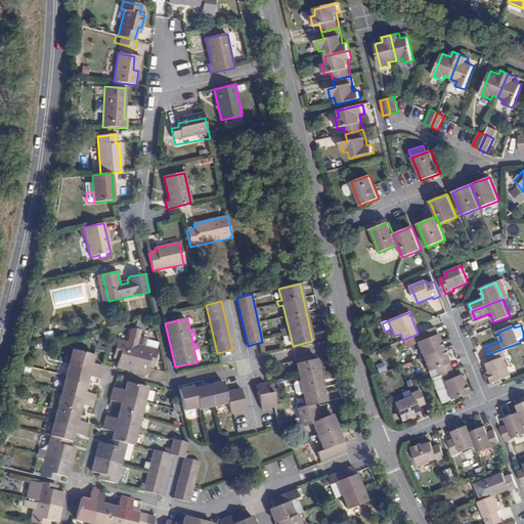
[(131,330),(128,342),(138,344),(141,330),(136,326),(131,330)]
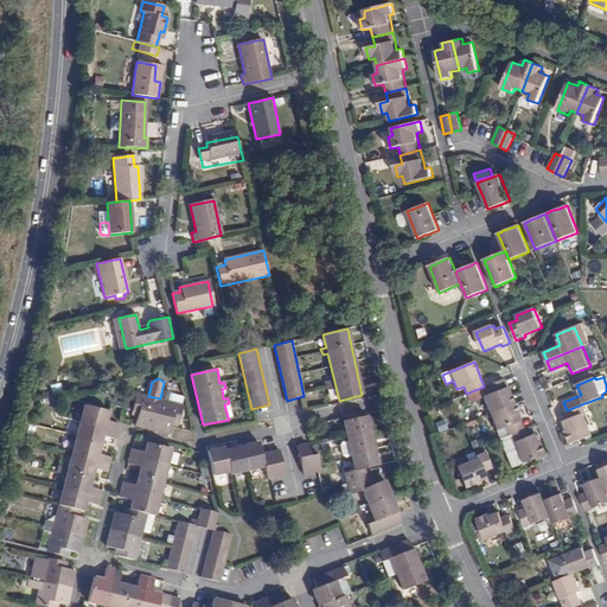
[(483,397),(490,414),(515,403),(504,378),(487,385),(490,394),(483,397)]
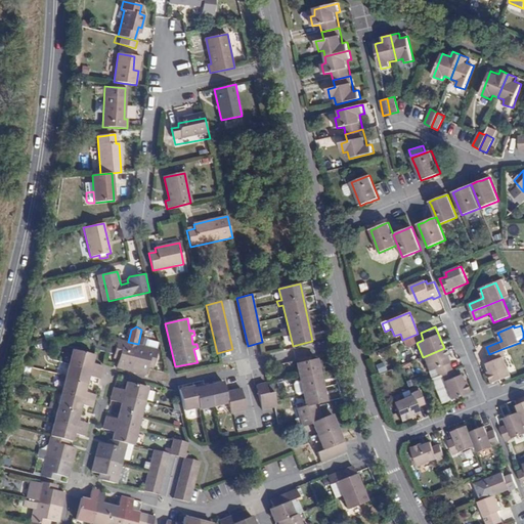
[(145,376),(148,367),(149,363),(155,365),(159,350),(138,344),(128,342),(119,339),(116,350),(115,355),(120,356),(119,360),(117,368),(145,376)]
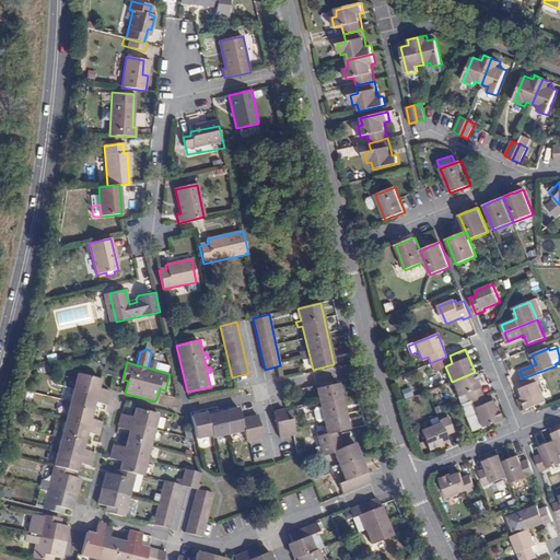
[(103,374),(123,380),(124,374),(104,370),(103,374)]
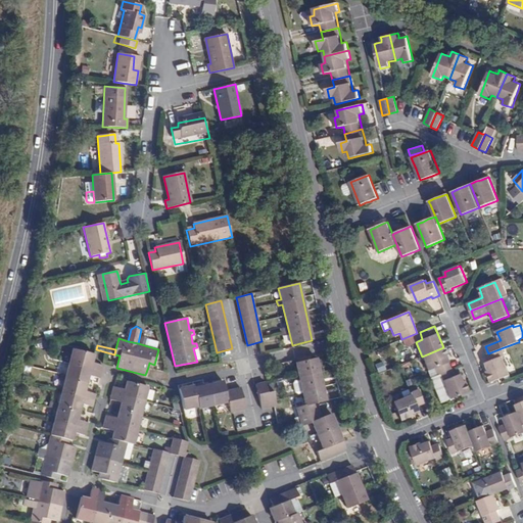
[(430,378),(437,375),(453,369),(443,347),(422,357),(430,378)]
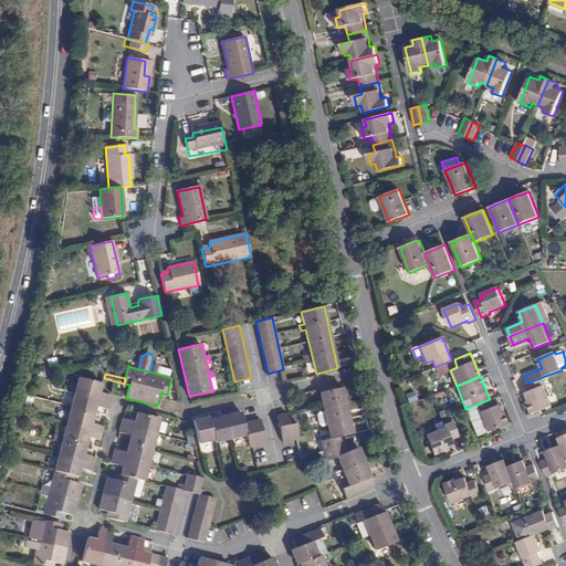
[(527,402),(533,413),(540,410),(553,406),(545,386),(547,384),(545,376),(528,383),(532,390),(526,392),(530,401),(527,402)]
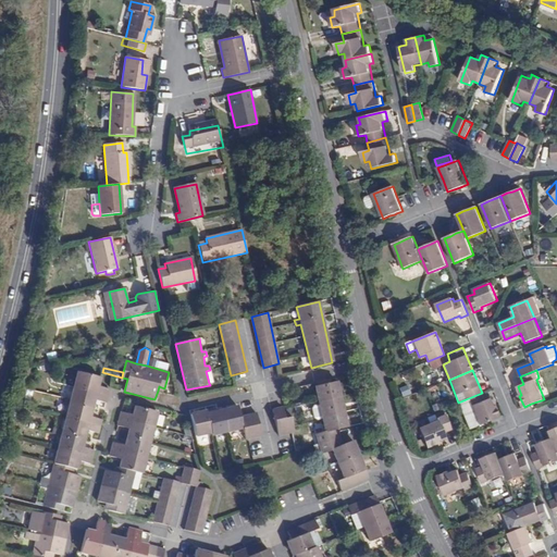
[(47,489),(44,504),(42,506),(63,511),(65,506),(73,507),(81,477),(73,474),(74,469),(78,470),(81,461),(93,463),(95,450),(84,447),(88,431),(100,434),(103,420),(91,417),(96,400),(106,404),(109,390),(100,387),(101,378),(77,371),(73,386),(70,399),(65,398),(64,405),(69,406),(62,430),(54,429),(52,433),(61,435),(47,489)]
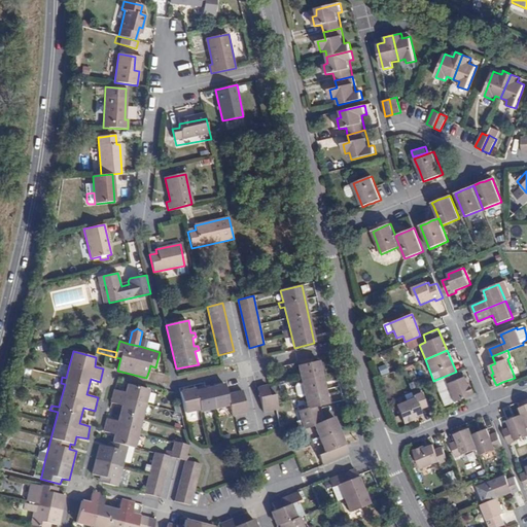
[(317,407),(328,405),(318,361),(299,365),(301,378),(295,379),(297,384),(302,383),(304,391),(299,392),(301,398),(306,397),(308,408),(300,411),(304,429),(314,427),(324,452),(319,454),(322,463),(348,452),(334,417),(321,422),(317,407)]
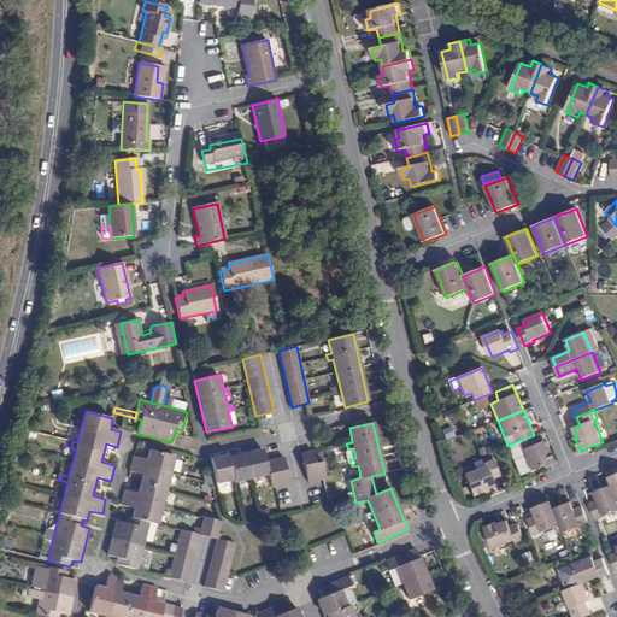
[(530,472),(546,465),(553,462),(548,450),(546,451),(542,441),(536,444),(534,435),(516,442),(519,451),(522,450),(530,472)]
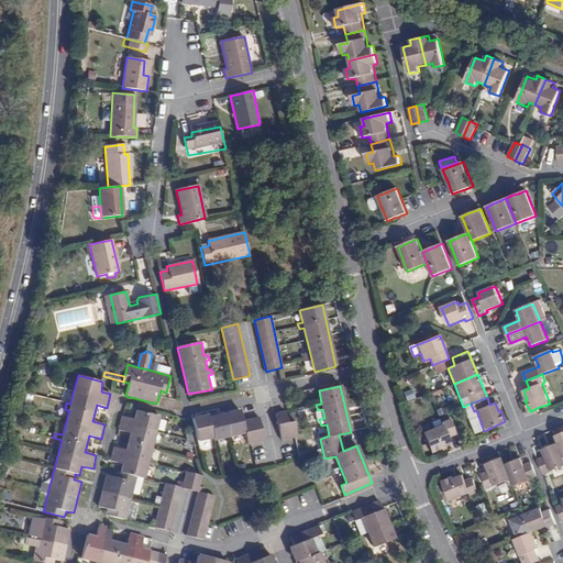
[(127,520),(138,477),(145,479),(161,417),(136,410),(134,419),(123,417),(122,417),(119,430),(130,433),(125,450),(114,446),(111,461),(122,464),(119,472),(117,472),(116,477),(107,475),(99,507),(107,509),(106,515),(127,520)]
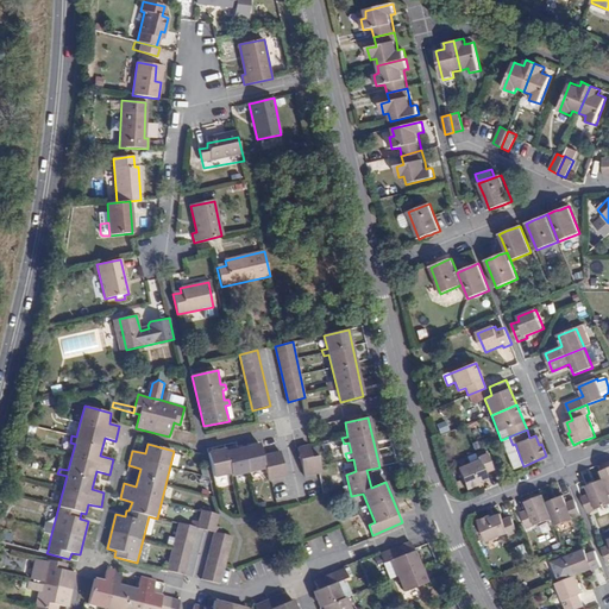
[(264,464),(259,444),(236,449),(234,446),(208,452),(214,478),(231,475),(232,477),(265,470),(264,464)]
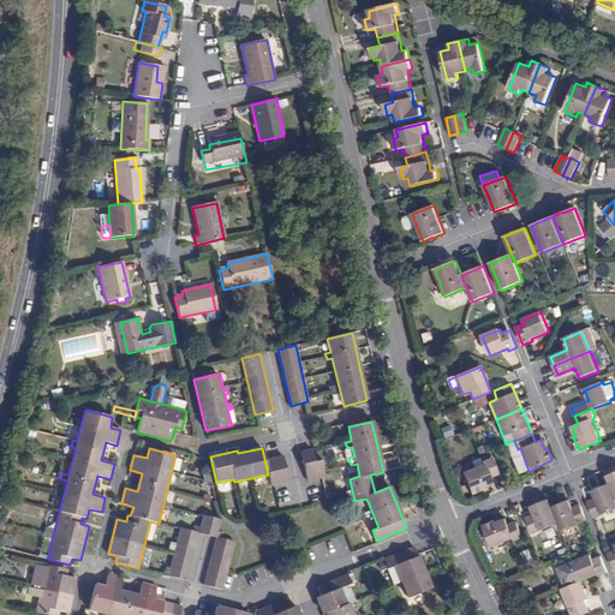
[(308,481),(326,477),(322,460),(315,461),(311,451),(300,452),(308,481)]
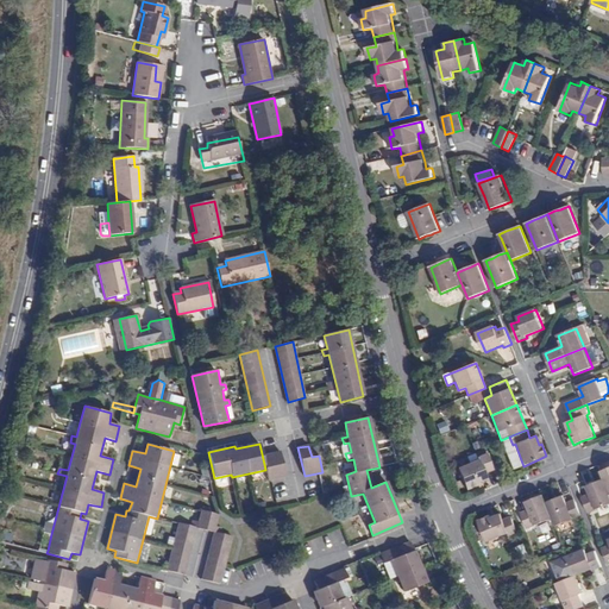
[(458,469),(466,490),(479,487),(478,483),(488,481),(485,473),(493,471),(487,454),(478,458),(479,460),(458,469)]
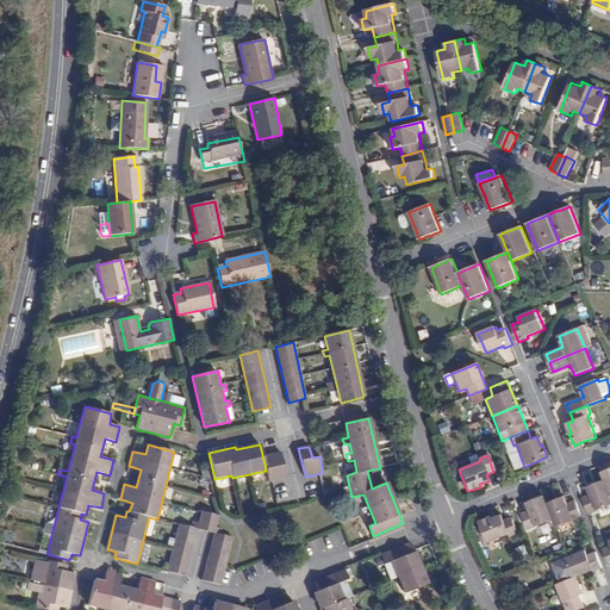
[(282,461),(265,465),(266,471),(268,481),(286,477),(282,461)]
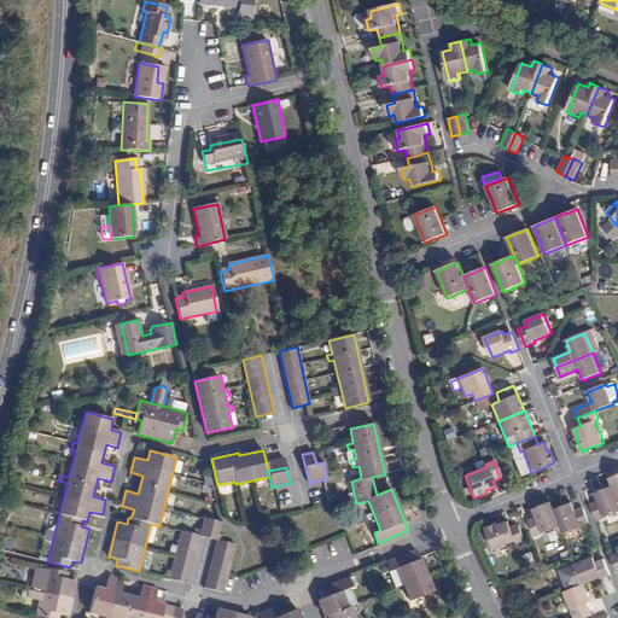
[(590,503),(598,522),(617,512),(617,499),(613,485),(595,493),(599,501),(590,503)]
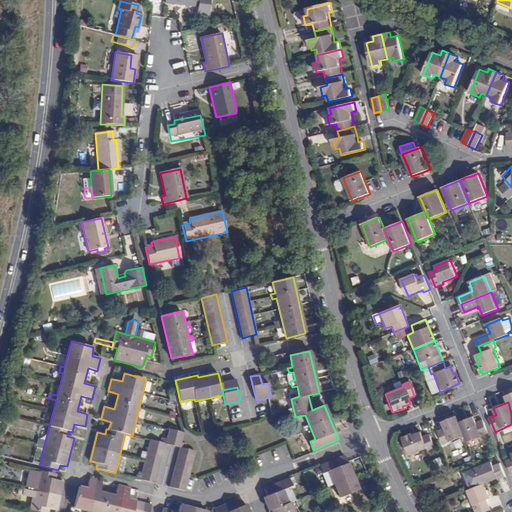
[(459,422),(456,416),(442,422),(444,428),(438,430),(443,444),(465,436),(459,422)]
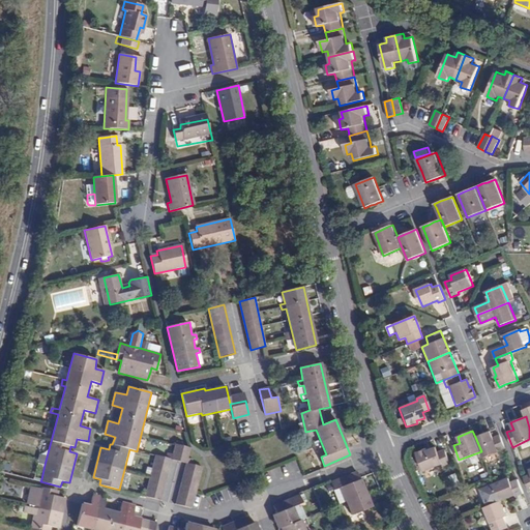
[(506,449),(500,435),(494,437),(491,431),(475,437),(481,451),(483,458),(506,449)]
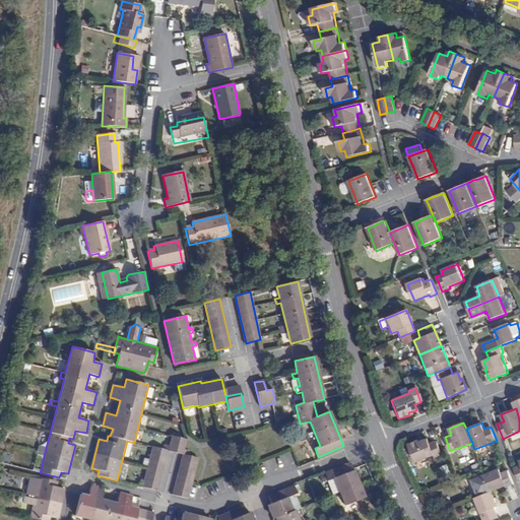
[(188,499),(198,458),(188,455),(189,450),(186,450),(188,440),(173,436),(170,445),(165,444),(164,449),(153,447),(142,488),(157,492),(168,451),(183,455),(173,495),(188,499)]
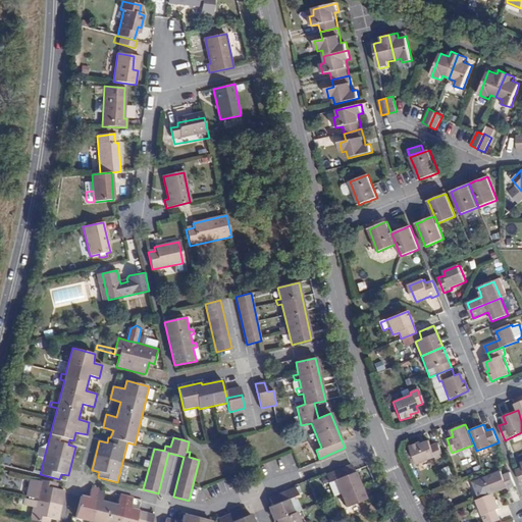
[(437,459),(445,457),(438,441),(431,445),(430,439),(422,444),(421,441),(411,447),(417,464),(436,457),(437,459)]
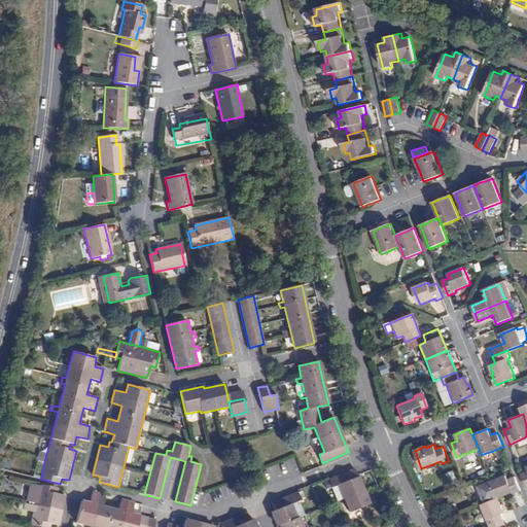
[(34,476),(41,477),(44,462),(38,460),(34,476)]
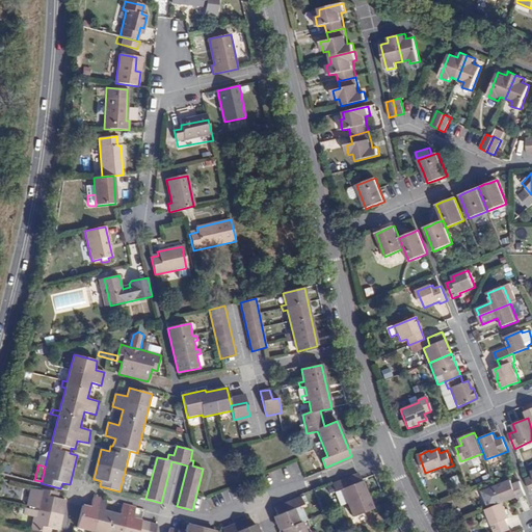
[(352,517),(373,509),(358,473),(331,483),(336,493),(342,489),(347,504),(352,517)]
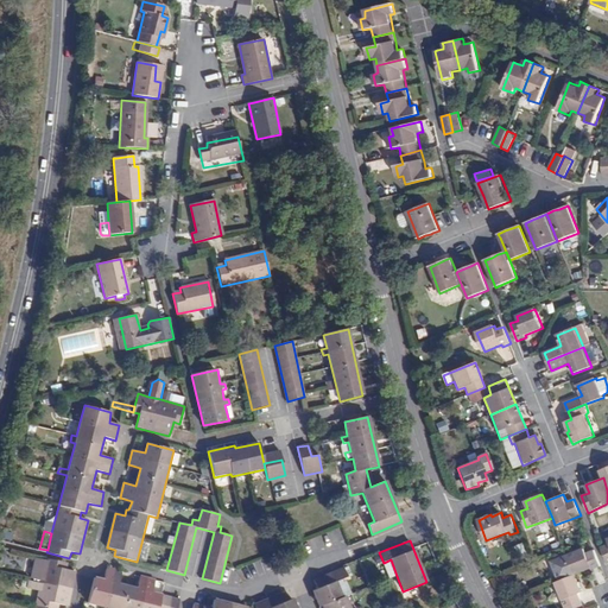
[(571,563),(576,574),(593,568),(594,570),(601,567),(595,550),(587,552),(586,548),(568,555),(571,563)]
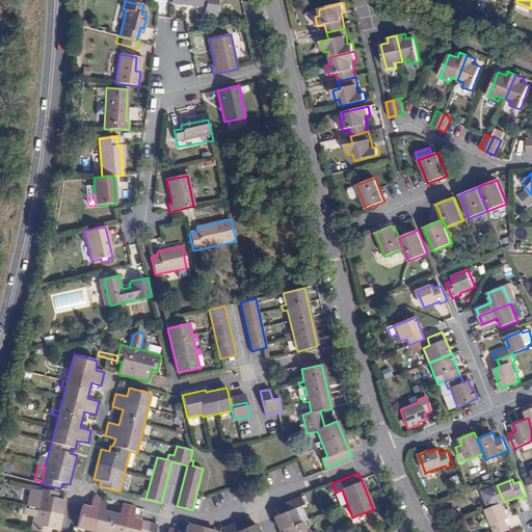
[(30,531),(51,531),(52,530),(59,531),(65,501),(58,499),(59,493),(40,489),(40,490),(31,488),(27,506),(35,508),(35,510),(25,508),(24,514),(33,516),(30,531)]
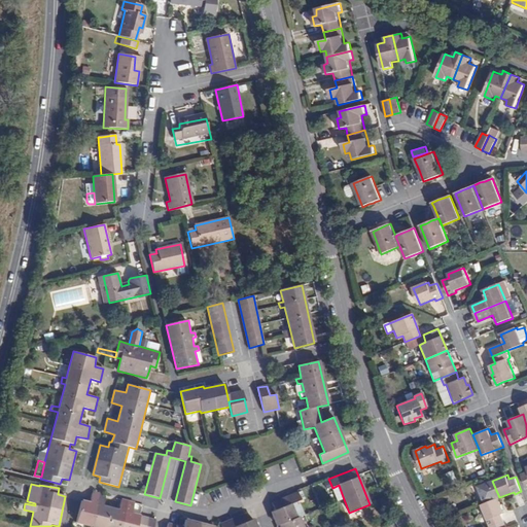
[(344,499),(339,485),(332,488),(339,502),(344,499)]
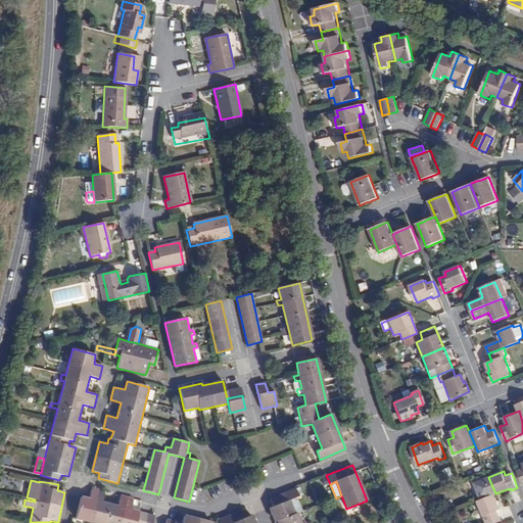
[(495,493),(491,484),(487,486),(486,488),(489,496),(495,493)]
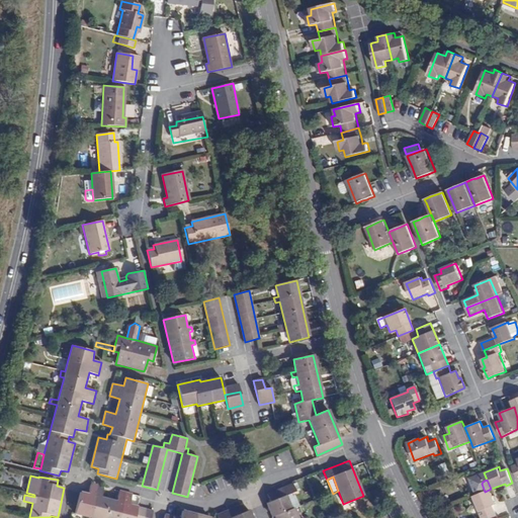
[(151,517),(153,511),(131,505),(134,494),(119,491),(116,502),(101,498),(104,487),(91,484),(88,495),(80,493),(75,514),(89,517),(151,517)]
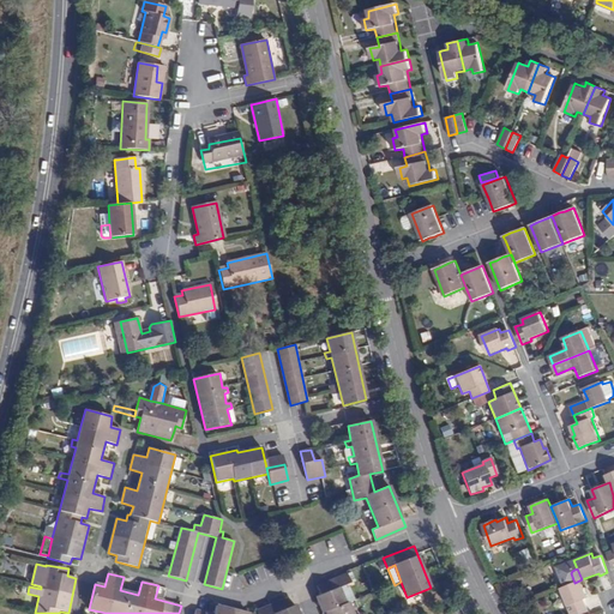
[(347,584),(350,583),(348,573),(317,585),(320,595),(315,597),(323,613),(347,603),(341,587),(347,584)]
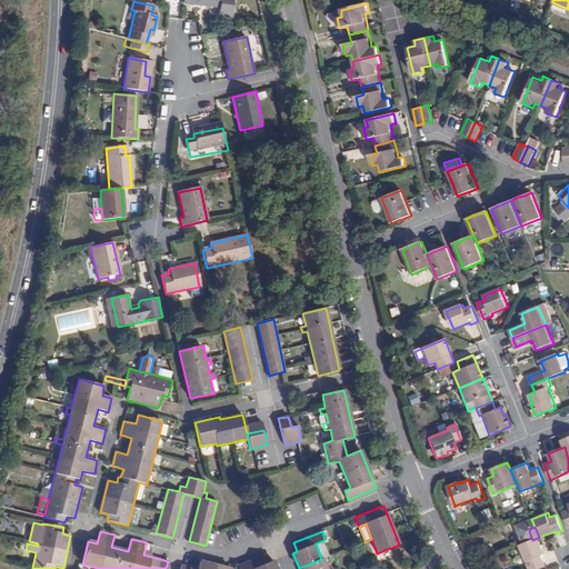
[(520,545),(529,568),(546,562),(542,555),(545,553),(539,537),(532,540),(520,545)]
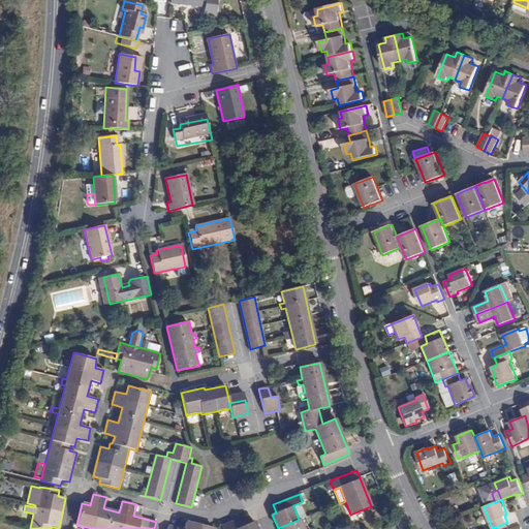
[(300,507),(299,503),(293,505),(299,520),(302,519),(307,517),(303,506),(300,507)]
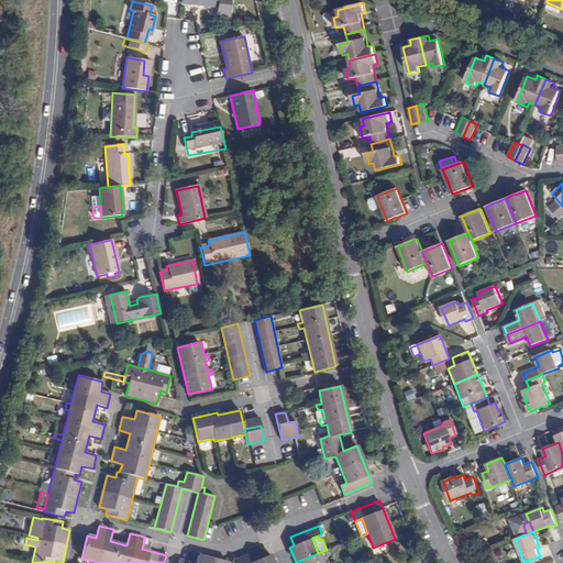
[(275,562),(272,554),(267,556),(264,549),(235,560),(236,562),(275,562)]
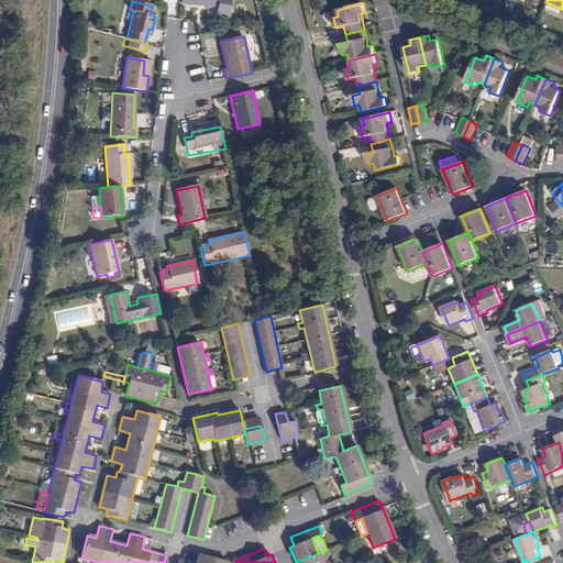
[(326,562),(321,552),(318,553),(296,562),(295,562),(326,562)]
